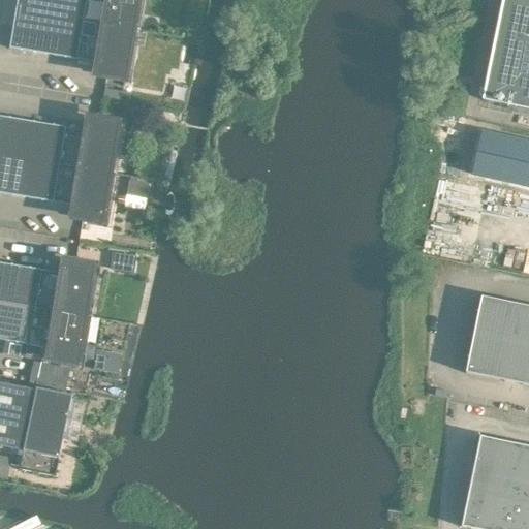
[(17,0),(16,10),(102,25),(105,0),(17,0)]
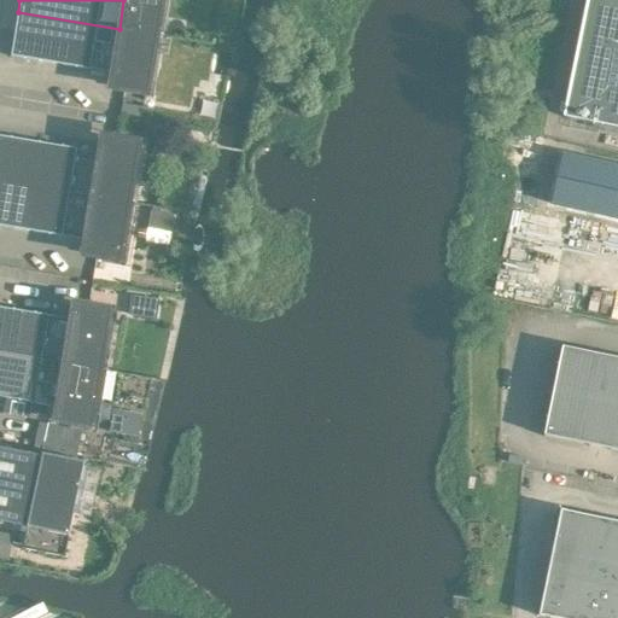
[(123,0),(120,29),(157,35),(162,0),(123,0)]
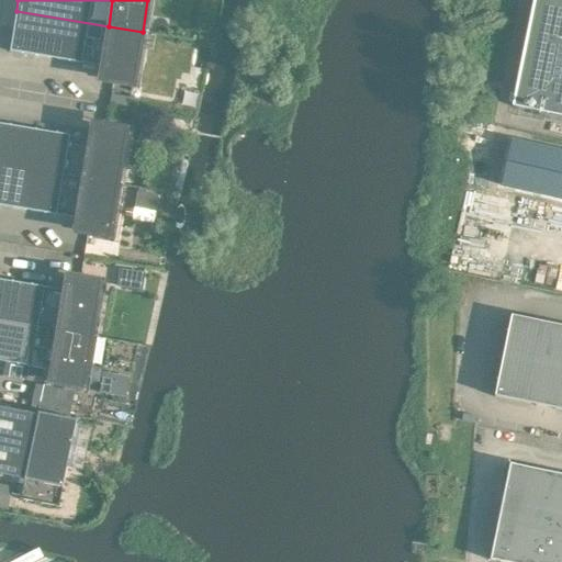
[(516,107),(561,115),(561,0),(540,0),(519,104),(517,104),(516,107)]
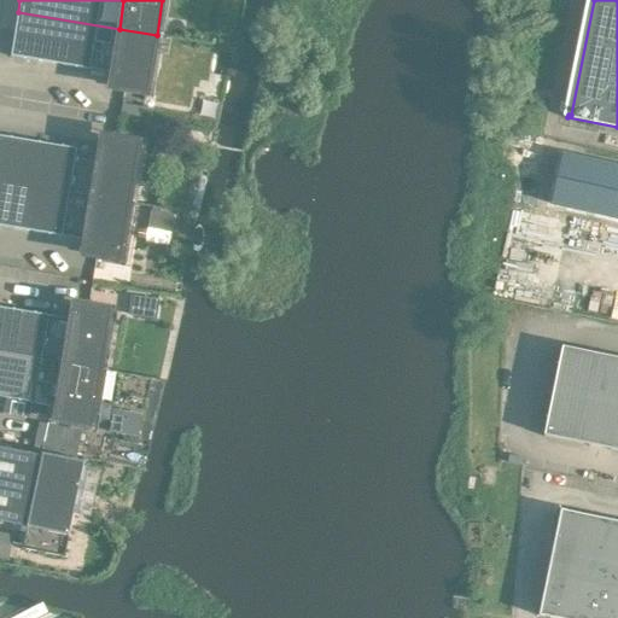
[(120,29),(18,12),(11,56),(114,74),(112,80),(115,81),(115,77),(124,79),(124,82),(149,86),(157,35),(120,29)]
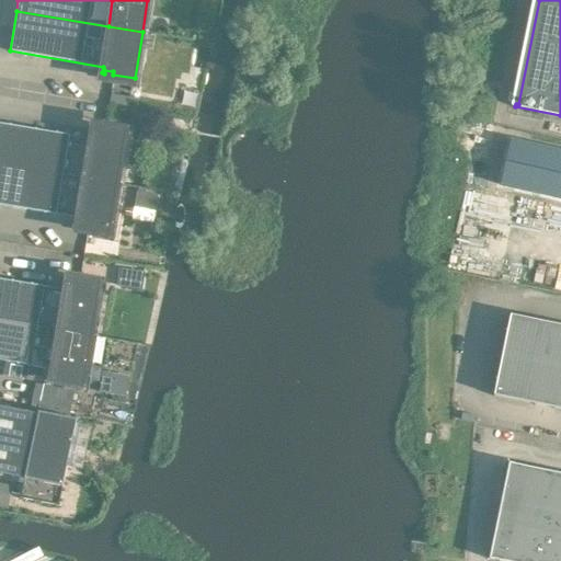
[(0,123),(0,163),(117,183),(125,137),(102,134),(102,137),(93,136),(94,132),(92,132),(91,138),(0,123)]
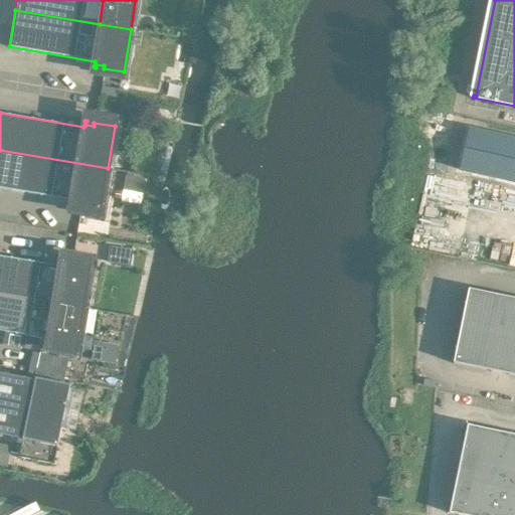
[(108,168),(0,150),(0,187),(71,200),(70,205),(72,206),(72,203),(80,204),(79,207),(101,210),(108,168)]
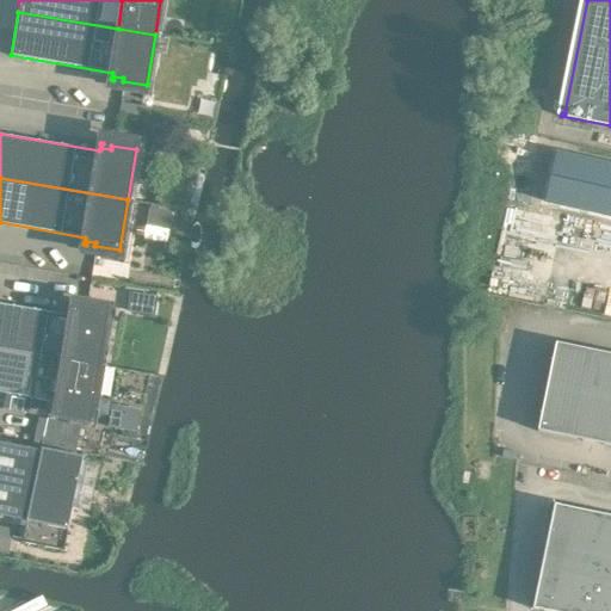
[(149,205),(147,223),(168,228),(172,209),(149,205)]
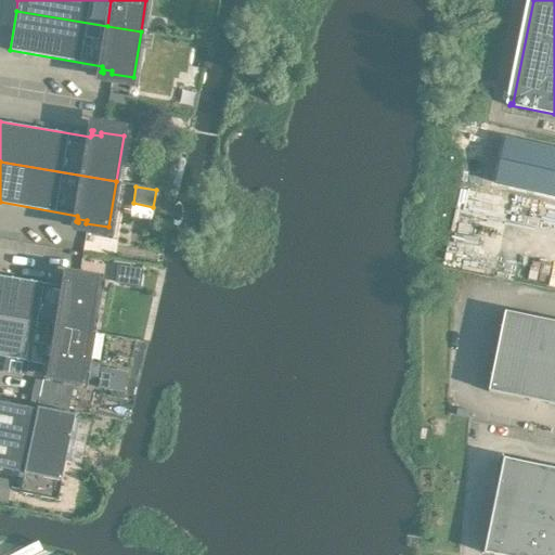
[(137,286),(140,286),(141,281),(143,269),(127,267),(118,265),(115,283),(137,286)]
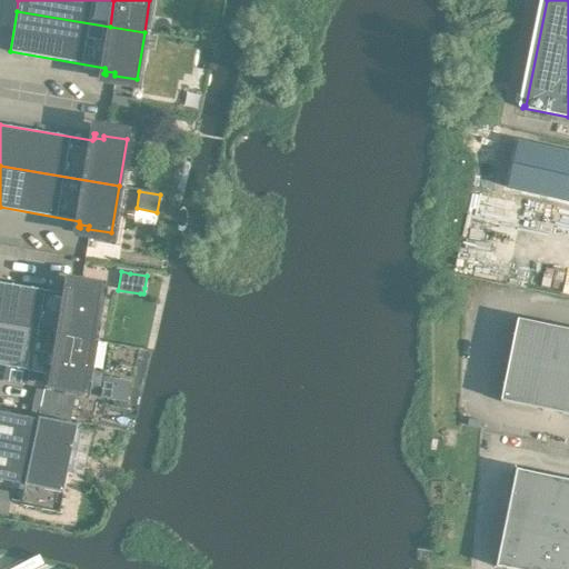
[(0,282),(0,323),(92,339),(101,292),(78,289),(78,292),(69,291),(69,288),(68,287),(67,293),(0,282)]
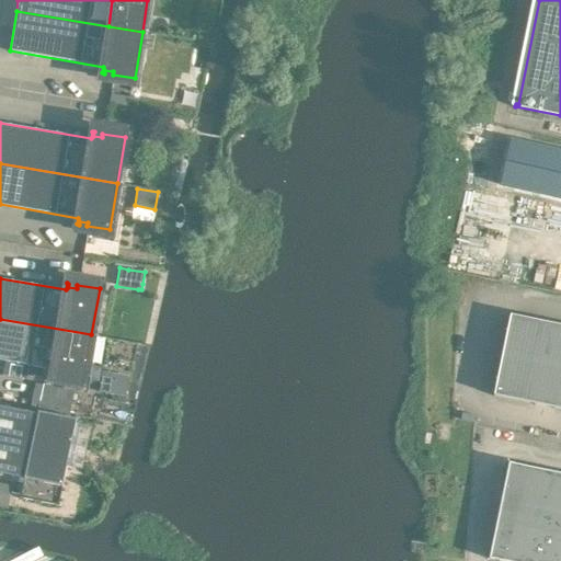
[(559,409),(560,396),(560,323),(510,313),(493,396),(559,409)]
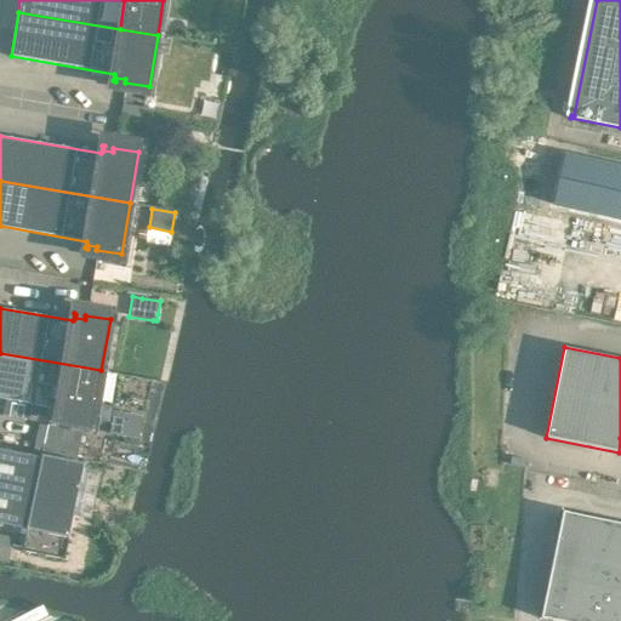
[(101,370),(0,353),(0,398),(58,409),(57,416),(58,416),(60,412),(69,414),(68,417),(92,422),(101,370)]
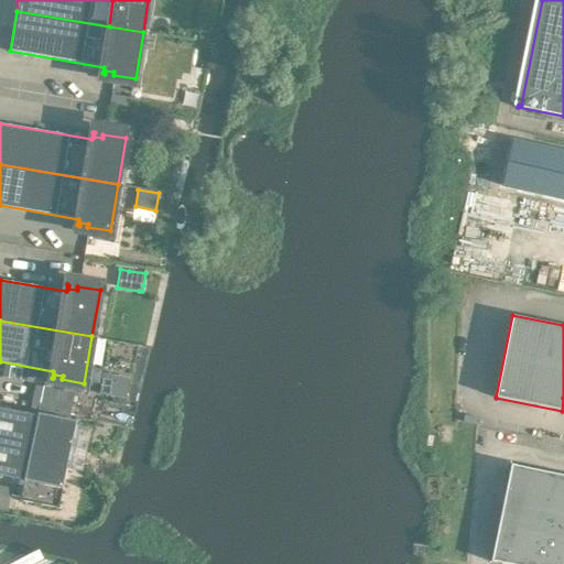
[(111,397),(126,399),(129,378),(125,377),(102,373),(99,394),(111,397)]
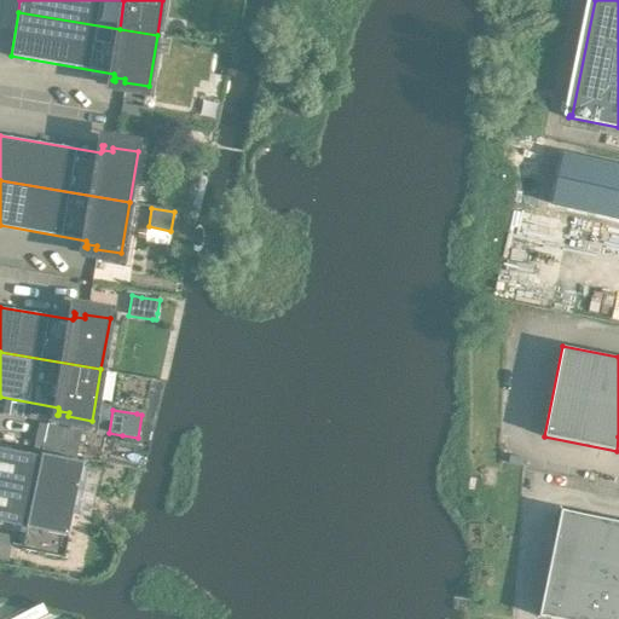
[(52,452),(76,457),(82,431),(64,428),(47,424),(42,450),(52,452)]
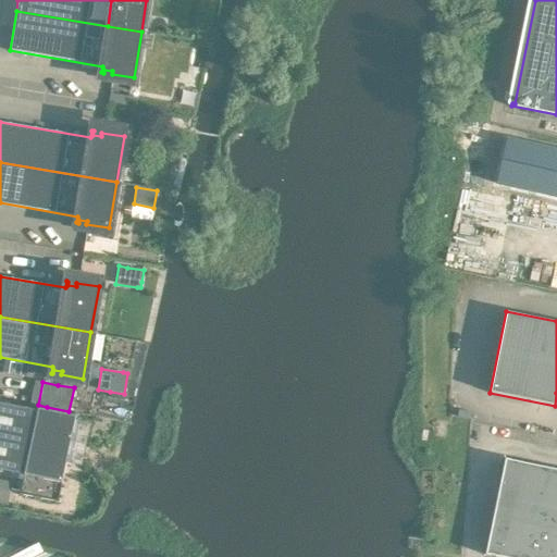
[(20,494),(58,503),(76,416),(38,408),(37,410),(0,403),(0,470),(23,475),(20,494)]
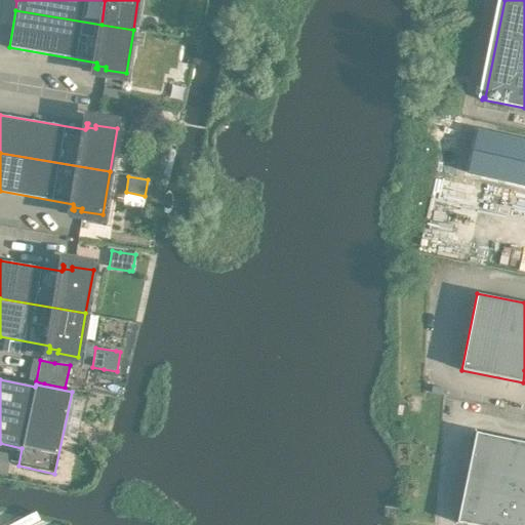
[(472,455),(512,463),(517,441),(476,433),(472,455)]
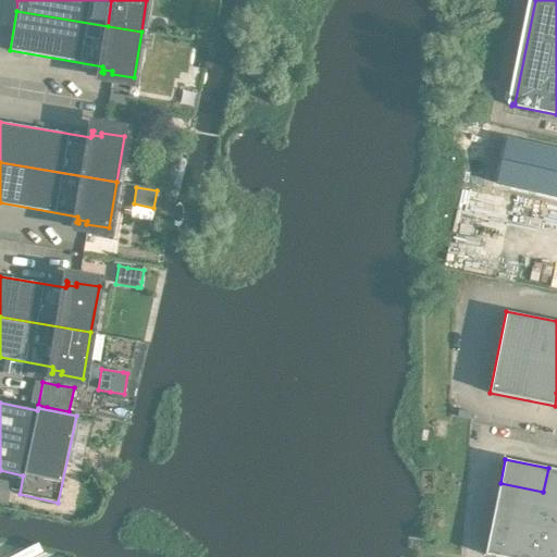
[(539,516),(556,519),(556,469),(548,468),(543,492),(539,516)]
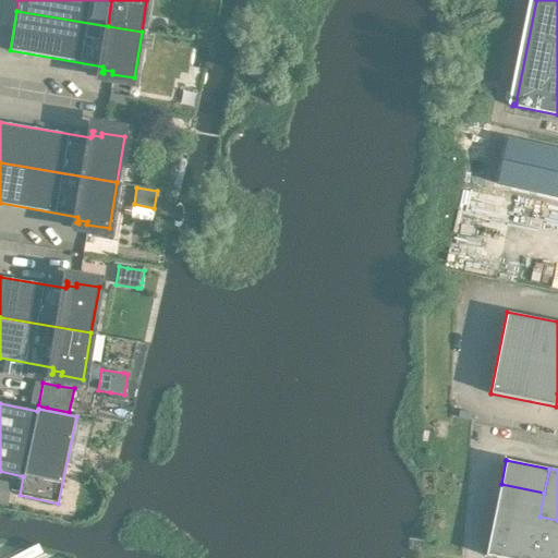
[(0,504),(8,506),(9,502),(13,482),(0,478),(0,504)]
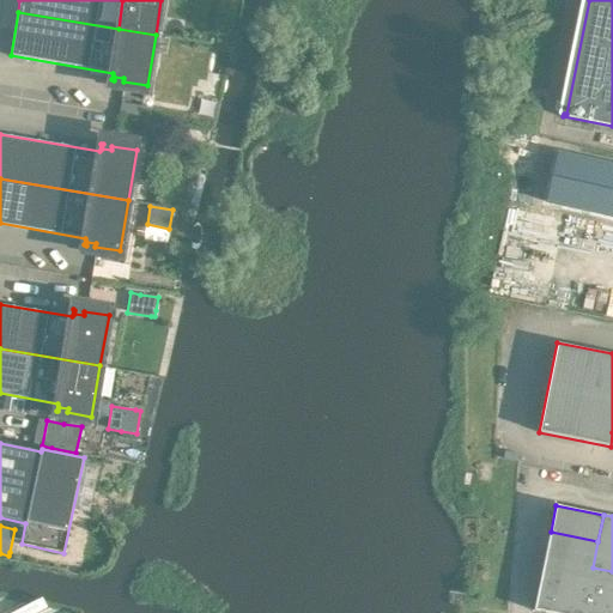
[(545,558),(593,568),(598,541),(551,532),(545,558)]
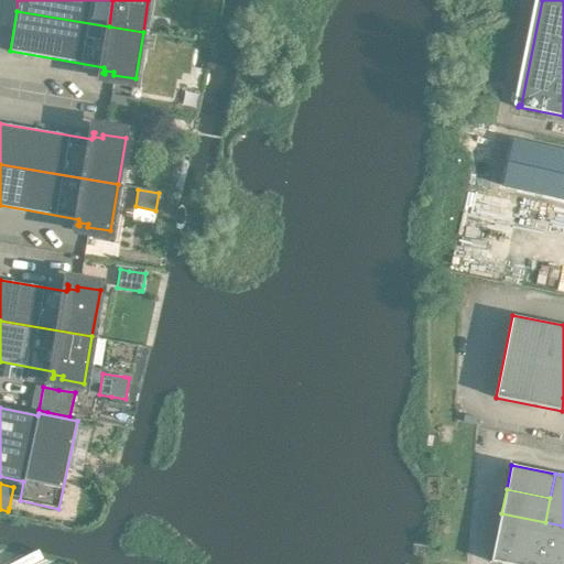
[(501,513),(497,538),(540,546),(545,522),(501,513)]
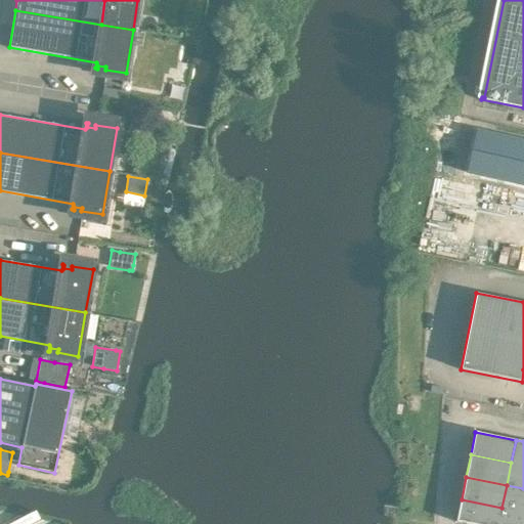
[(497,523),(519,523),(523,500),(523,488),(507,485),(501,508),(497,523)]
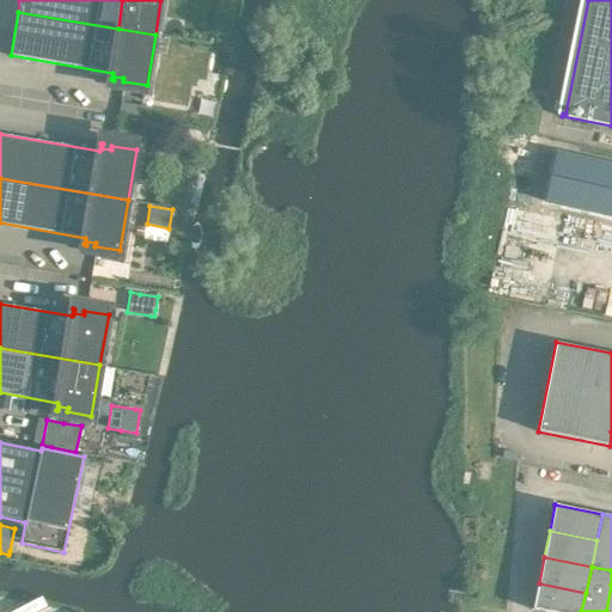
[(533,610),(545,611),(581,611),(586,593),(539,583),(533,610)]
